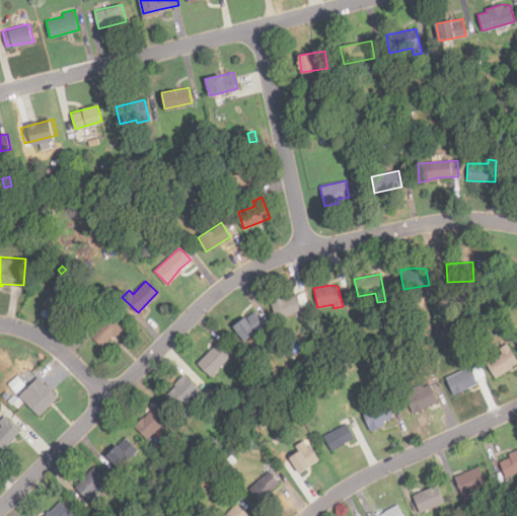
[(276,317),(271,300),(285,295),(296,294),(301,309),(276,317)]
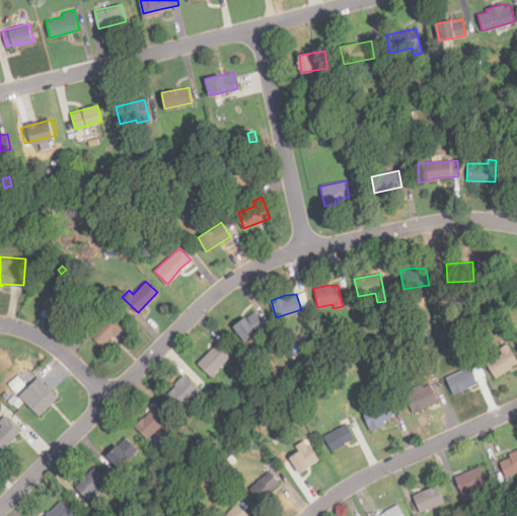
[(243,340),(233,326),(253,310),(265,323),(243,340)]
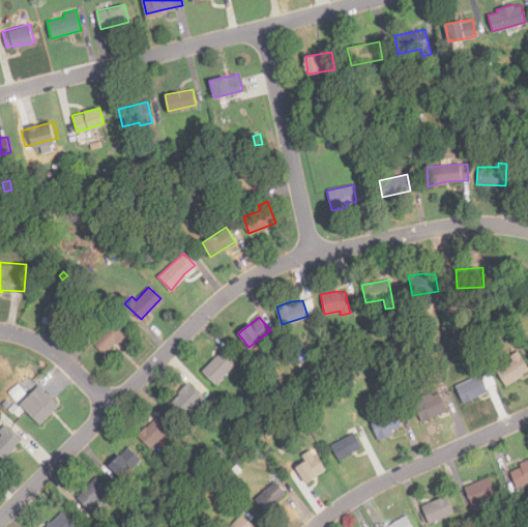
[(105,353),(92,341),(114,318),(128,332),(118,343),(105,353)]
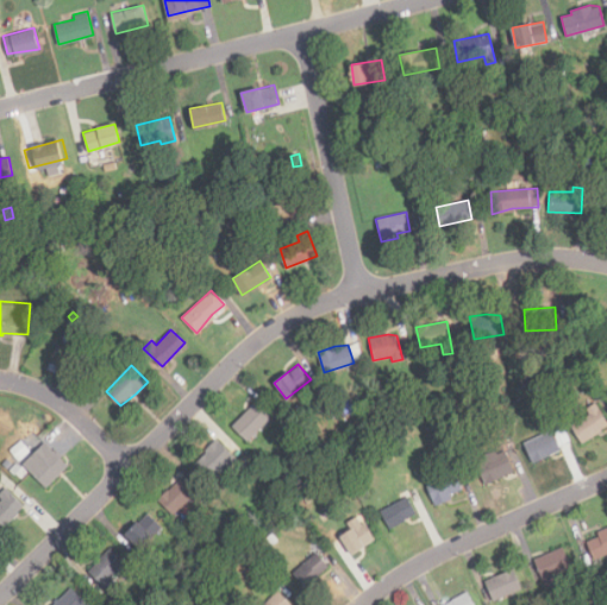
[(339,409),(332,396),(345,389),(352,403),(339,409)]
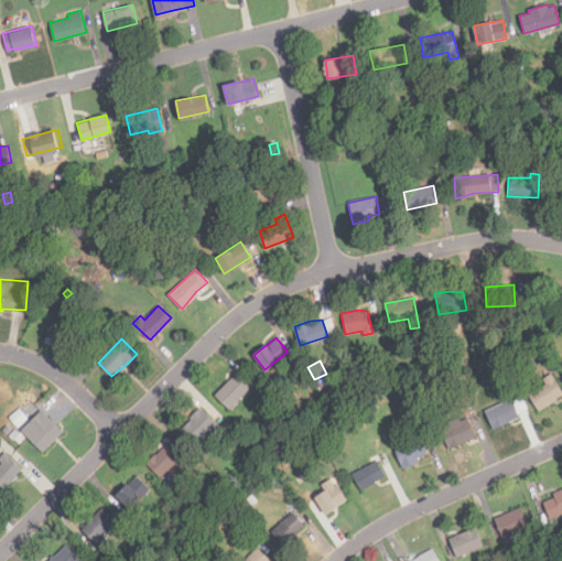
[(515,375),(511,369),(517,366),(520,373),(515,375)]
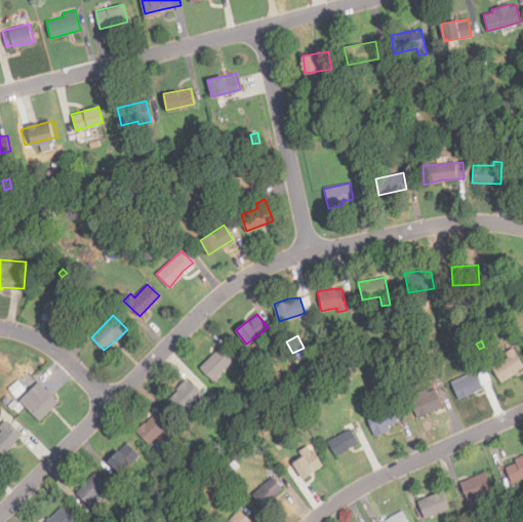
[(212,379),(199,366),(218,348),(232,361),(212,379)]
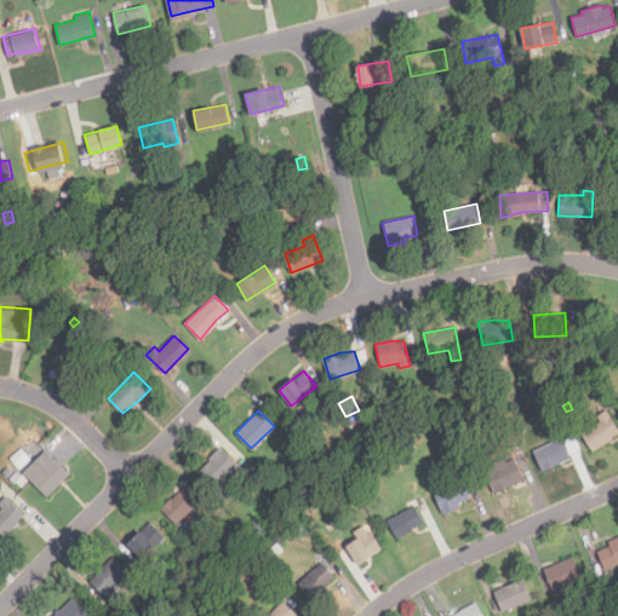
[(617,433),(590,450),(579,433),(599,421),(596,416),(605,410),(617,431),(617,433)]
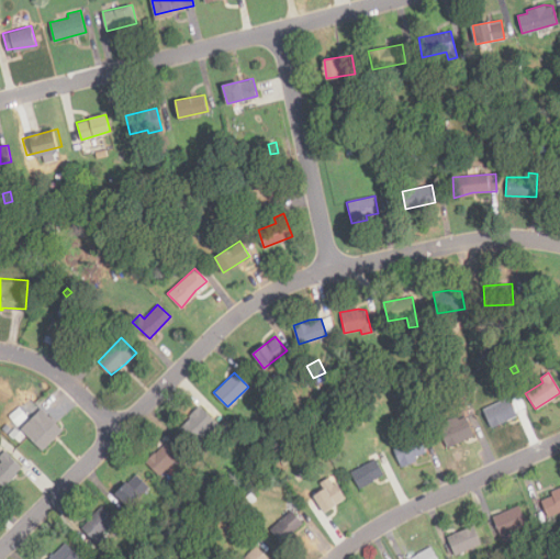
[(491,427),(482,410),(507,398),(516,415),(491,427)]
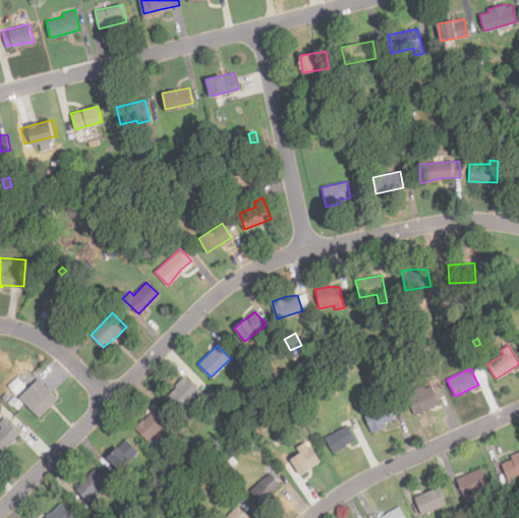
[(44,383),(52,375),(60,384),(52,391),(44,383)]
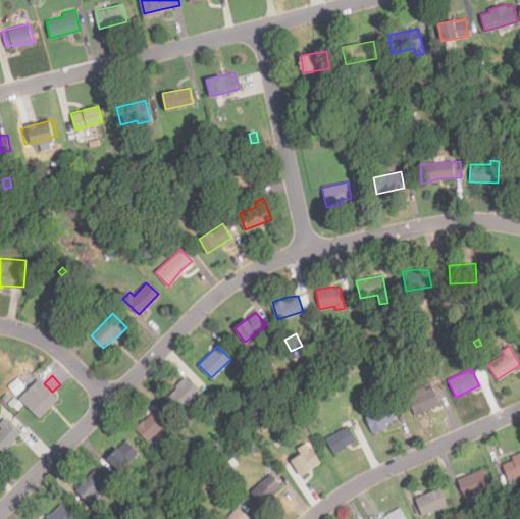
[(179,410),(167,397),(187,377),(203,394),(197,400),(194,396),(179,410)]
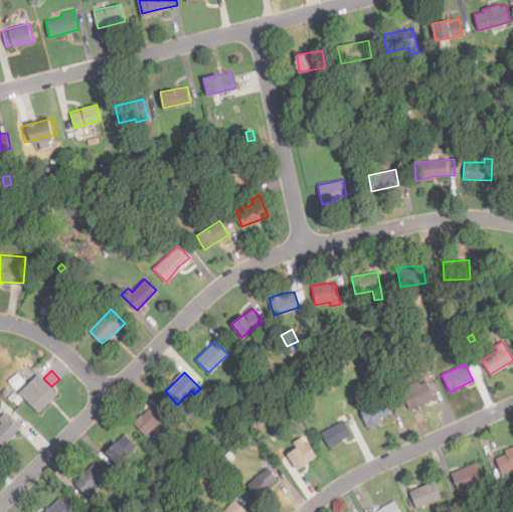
[(12,384),(20,392),(29,384),(21,376),(12,384)]
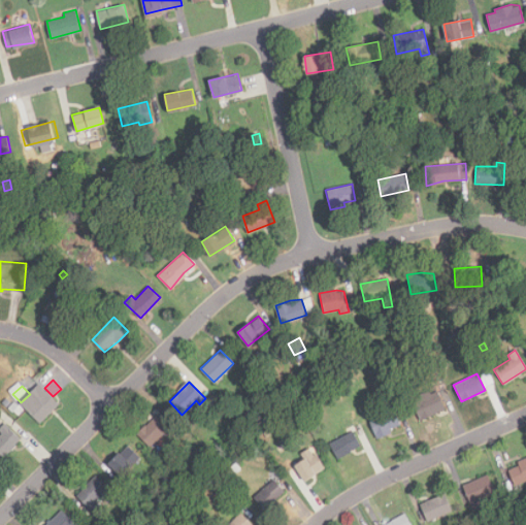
[(39,422),(26,407),(44,389),(59,403),(39,422)]
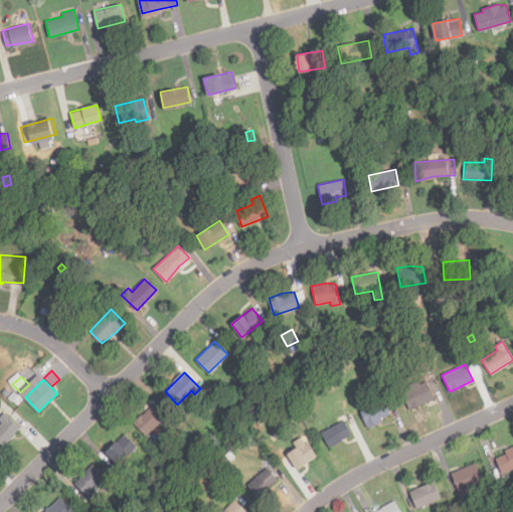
[(408,409),(399,388),(417,380),(419,384),(425,381),(434,398),(408,409)]
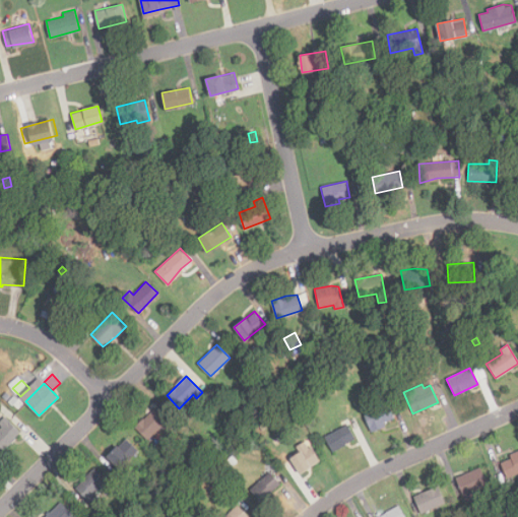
[(371,432),(363,413),(387,403),(393,417),(382,423),(384,427),(371,432)]
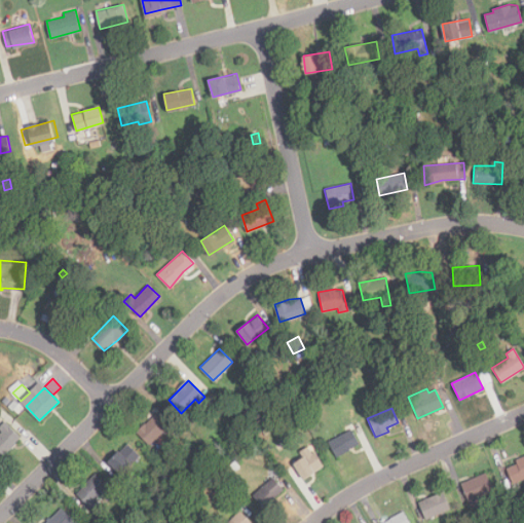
[(150,444),(137,432),(156,411),(173,427),(166,434),(163,430),(150,444)]
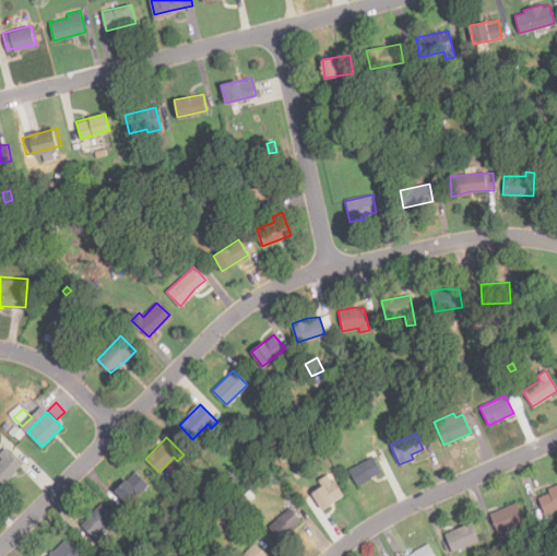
[(1,485),(0,484),(0,460),(2,458),(0,456),(0,451),(4,447),(22,464),(1,485)]
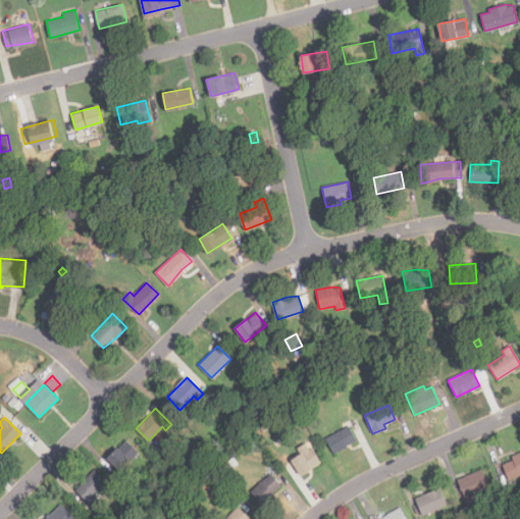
[(262,431),(259,426),(264,423),(267,429),(262,431)]
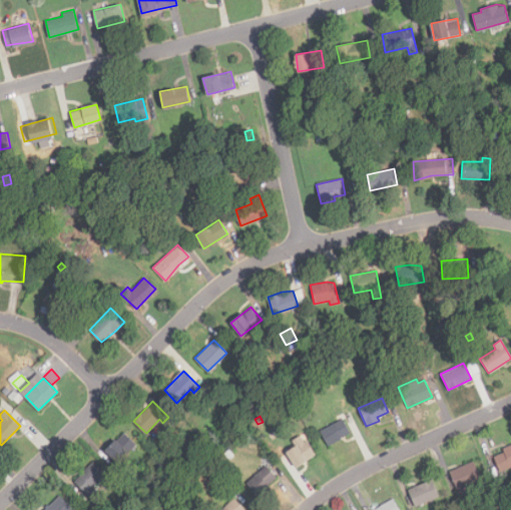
[(327,445),(319,431),(342,419),(350,433),(327,445)]
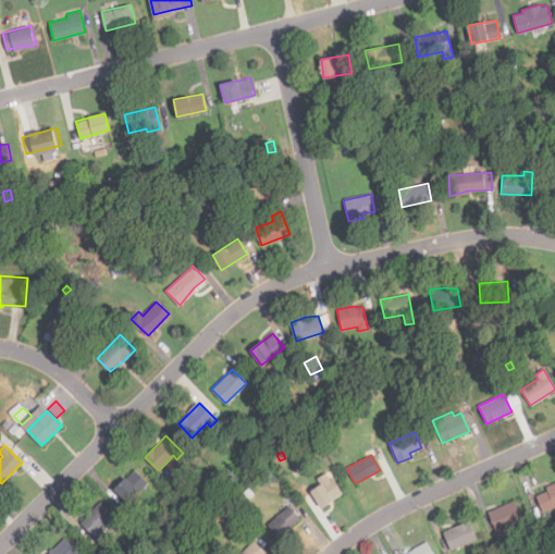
[(127,502),(114,489),(134,469),(147,482),(127,502)]
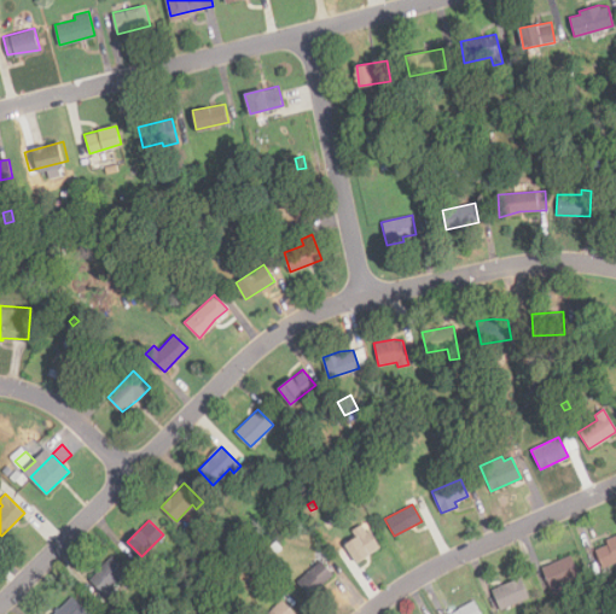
[(361,533),(352,539),(348,532),(358,526),(361,533)]
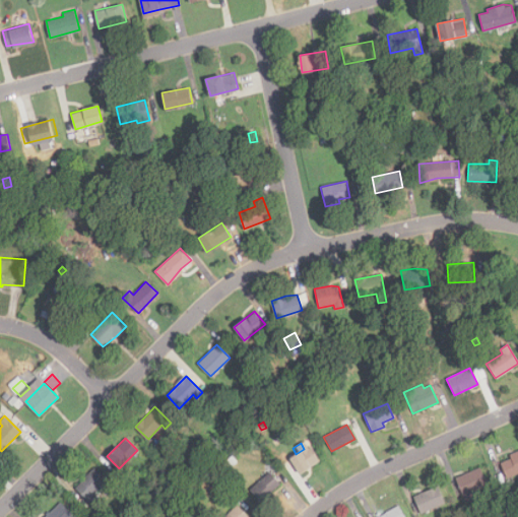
[(299,472),(289,457),(311,446),(319,460),(299,472)]
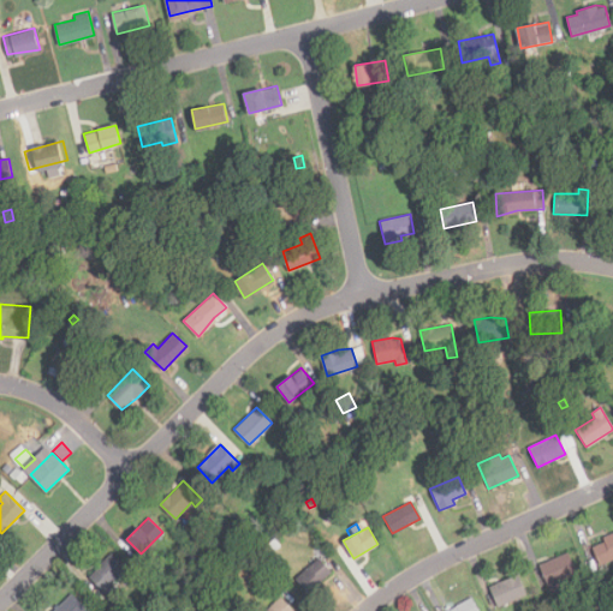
[(612,557),(597,564),(590,547),(602,538),(612,532),(612,557)]
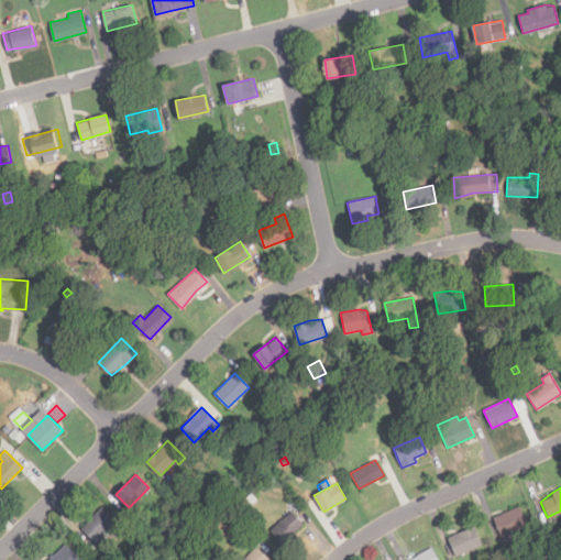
[(98,545),(81,528),(86,520),(101,506),(114,519),(101,534),(105,537),(98,545)]
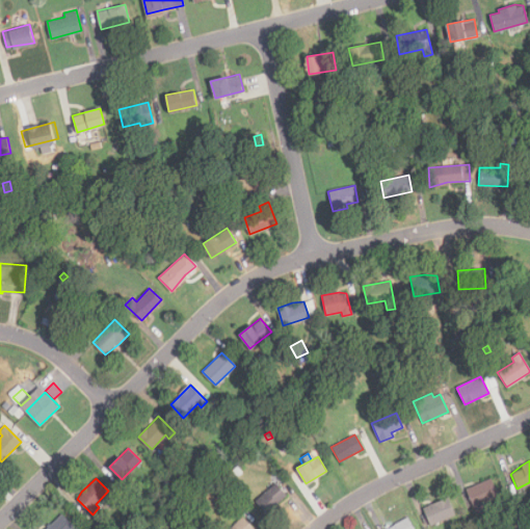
[(473,506),(466,488),(491,478),(498,496),(473,506)]
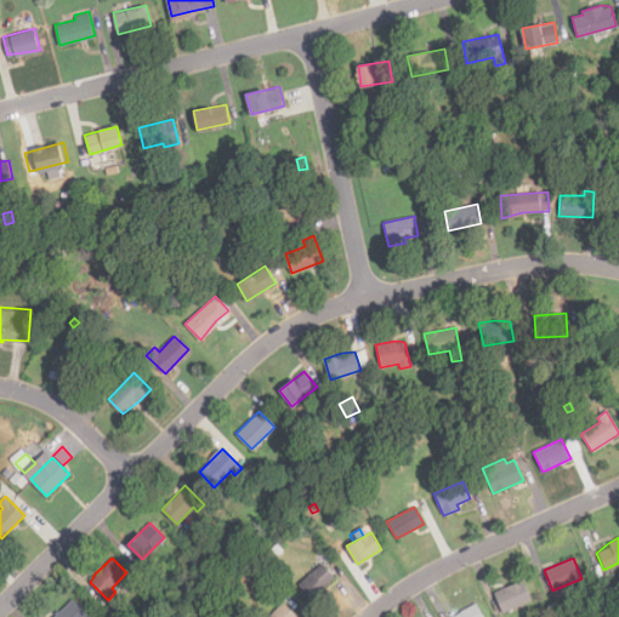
[(311,598),(299,583),(322,563),(335,578),(311,598)]
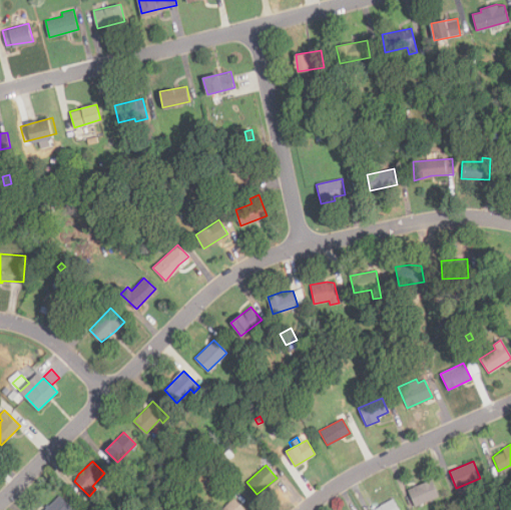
[(414,506),(407,490),(431,480),(438,496),(414,506)]
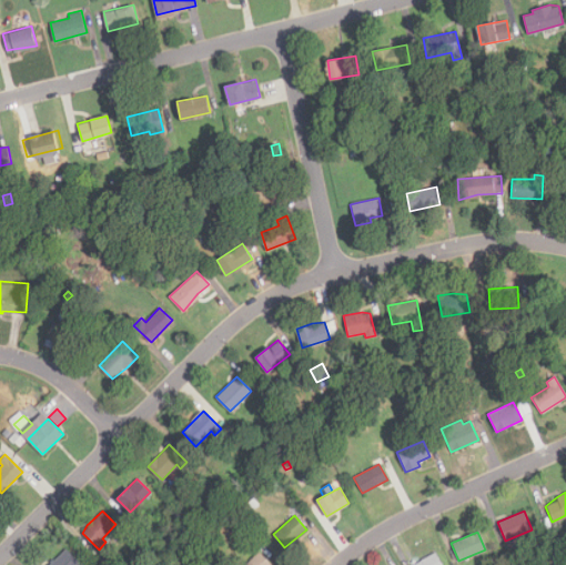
[(174,537),(167,546),(162,542),(170,533),(174,537)]
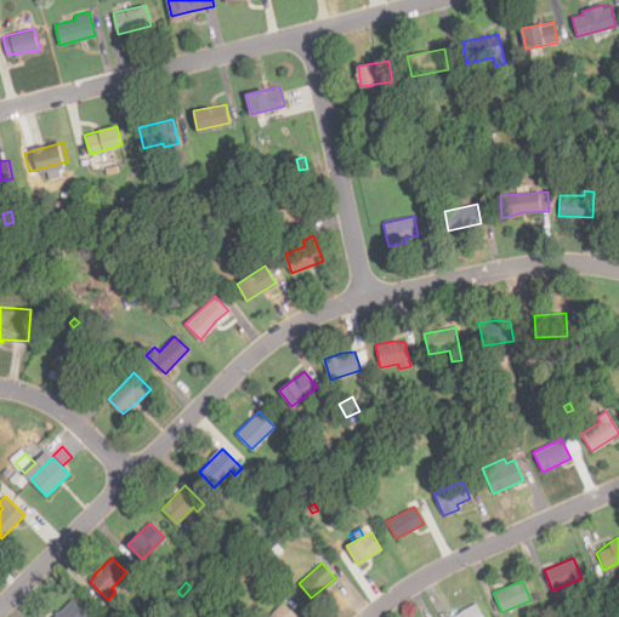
[(84,616),(54,616),(73,599),(87,615),(84,616)]
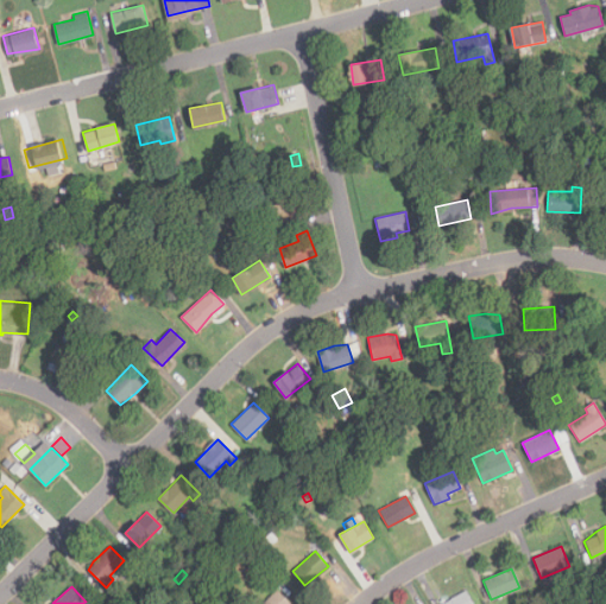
[(290,603),(260,603),(276,589),(291,603),(290,603)]
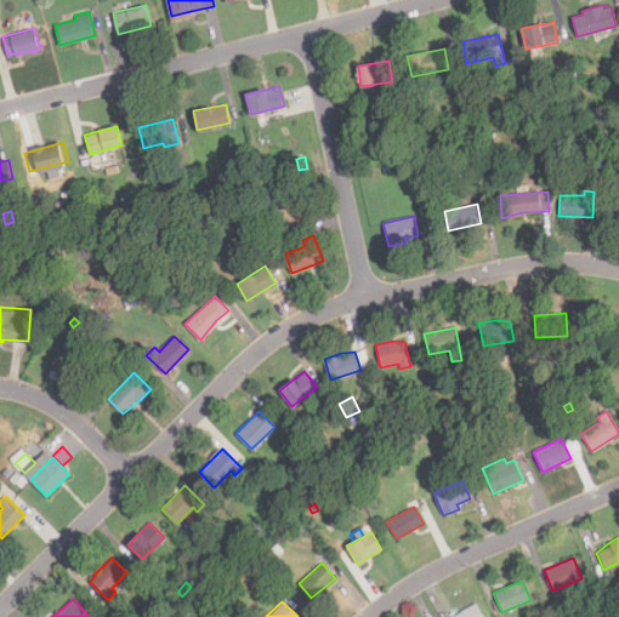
[(449,616),(475,604),(482,616),(449,616)]
